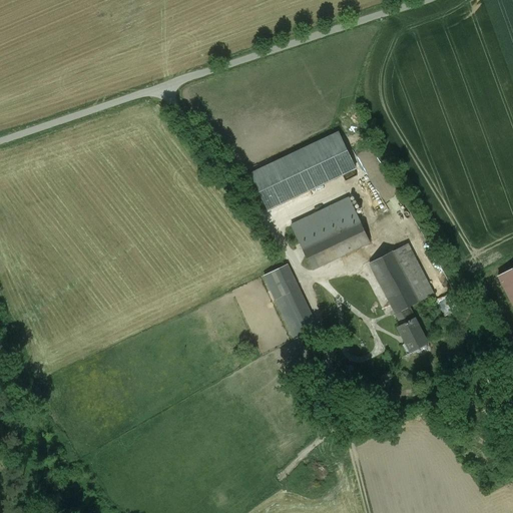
[(339,130),(249,172),(268,210),(357,168),(339,130)]
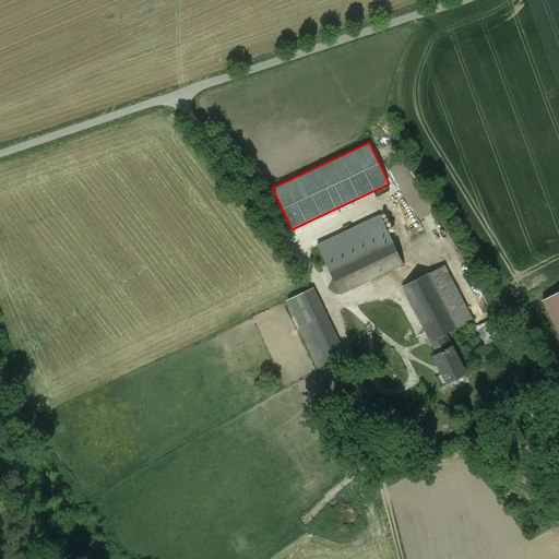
[(380,215),(317,242),(340,294),(403,263),(380,215)]
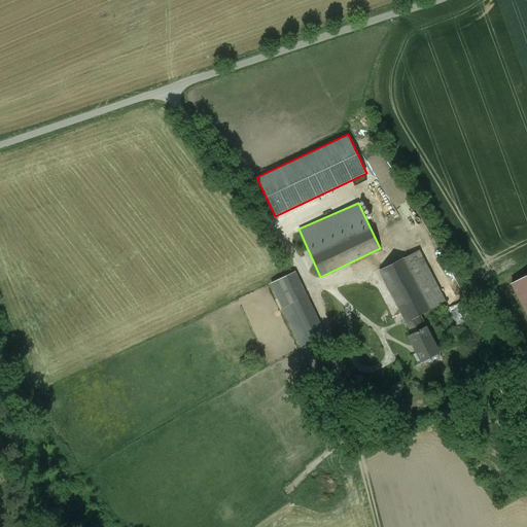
[(445,303),(418,251),(405,257),(431,309),(445,303)]
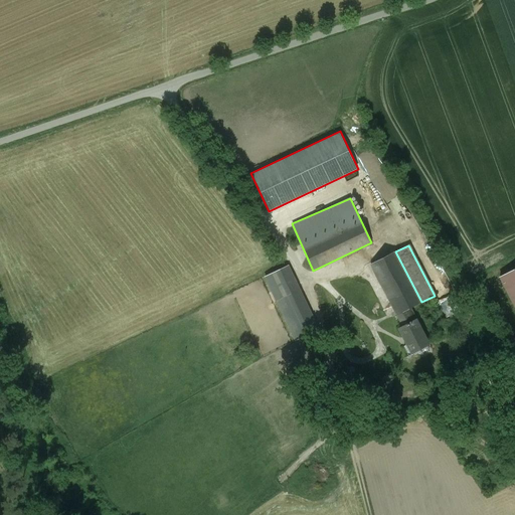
[(421,302),(395,251),(370,265),(396,315),(408,309),(408,310),(411,308),(421,302)]
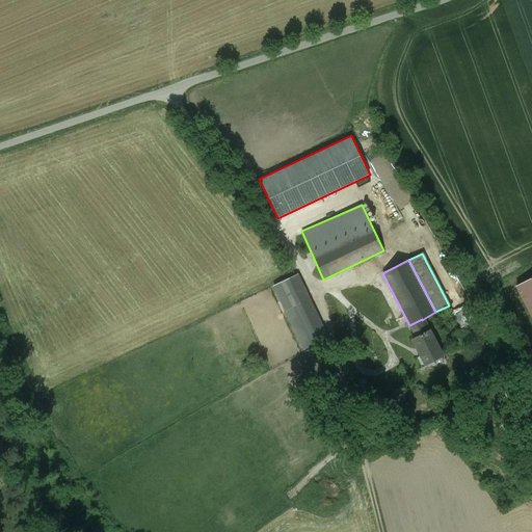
[(299,274),(273,287),(304,352),(331,340),(299,274)]
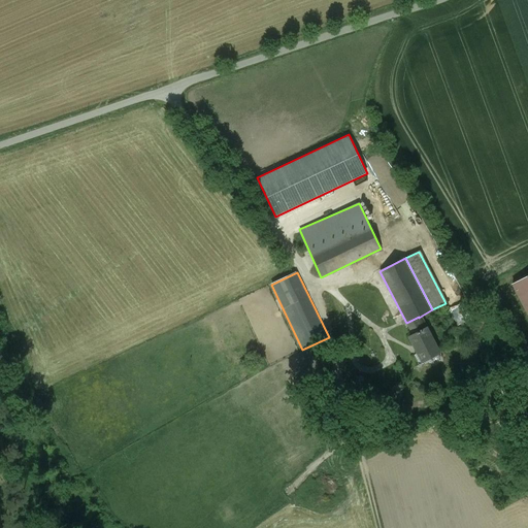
[(527,276),(513,285),(527,314),(527,276)]
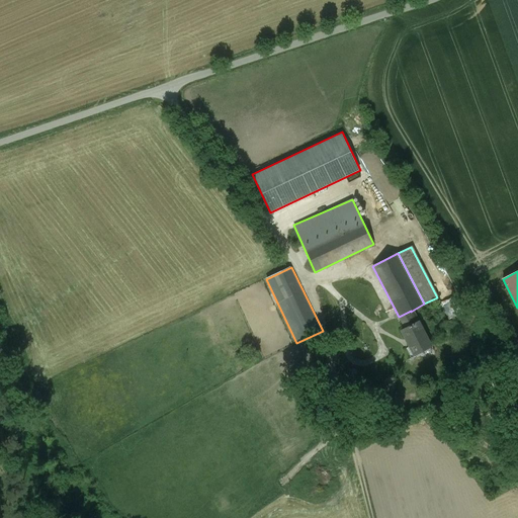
[(431,347),(414,313),(412,314),(411,312),(411,311),(399,317),(405,328),(402,330),(410,347),(407,348),(411,357),(431,347)]
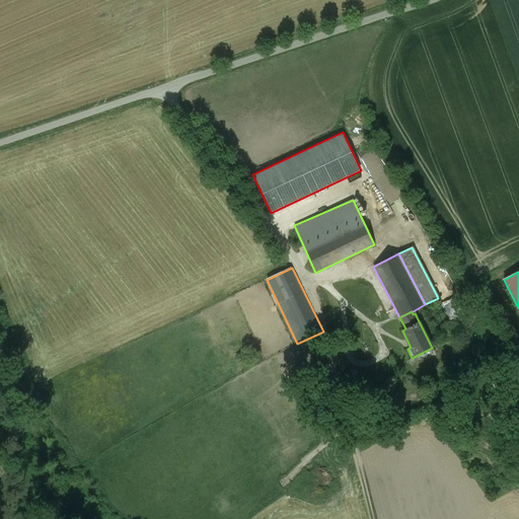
[(461,370),(449,378),(452,383),(464,375),(461,370)]
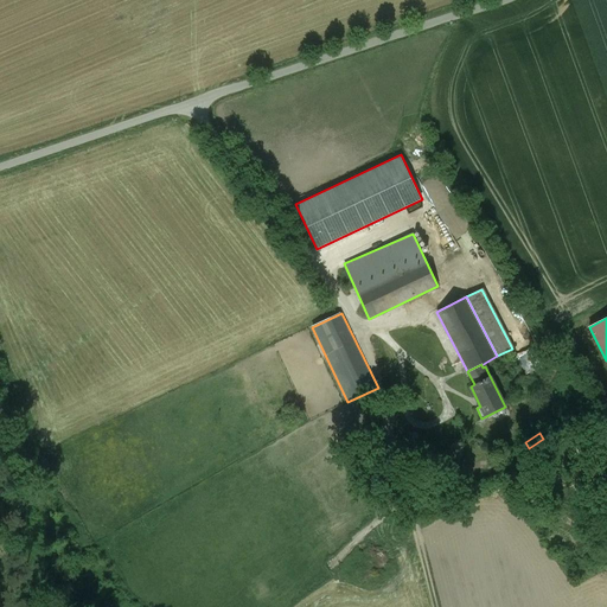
All buildings are outlined.
